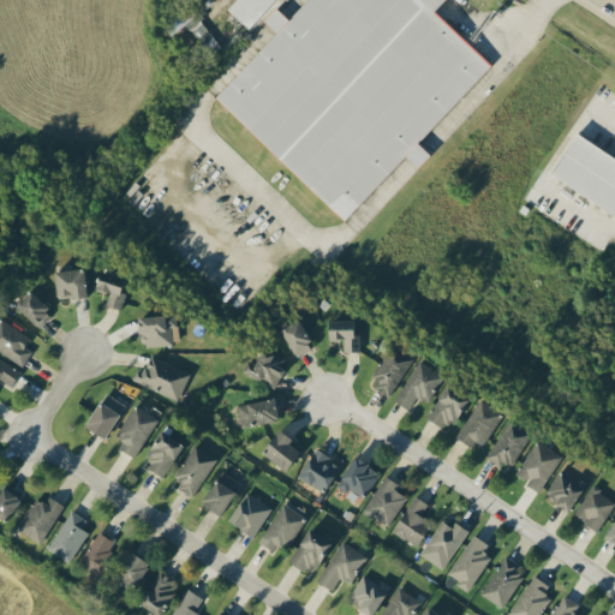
[(314,0),(424,0),(496,69),(353,216),(225,93),(314,0)]
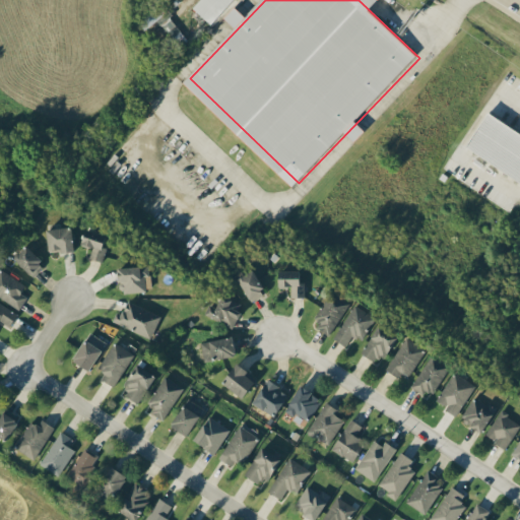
[(211,25),(235,0),(198,0),(192,7),(211,25)]
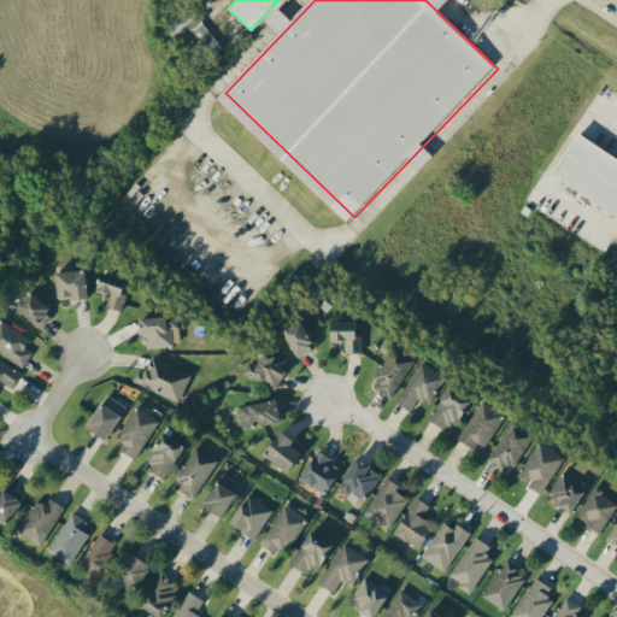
[(616,158),(576,131),(548,172),(616,218),(616,158)]
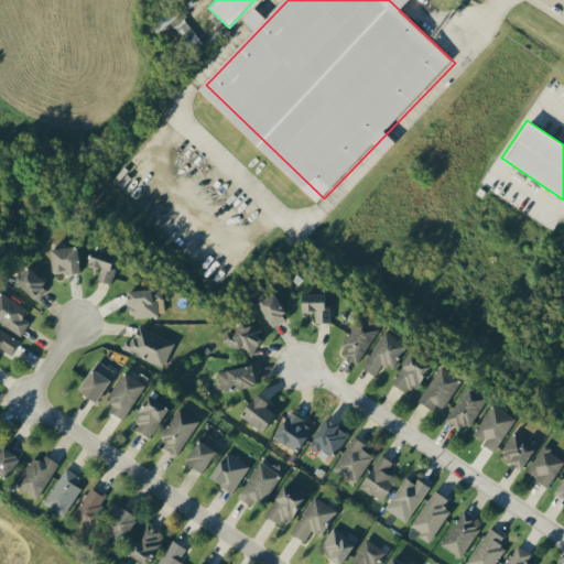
[(51,246),(52,272),(78,271),(77,245),(51,246)]
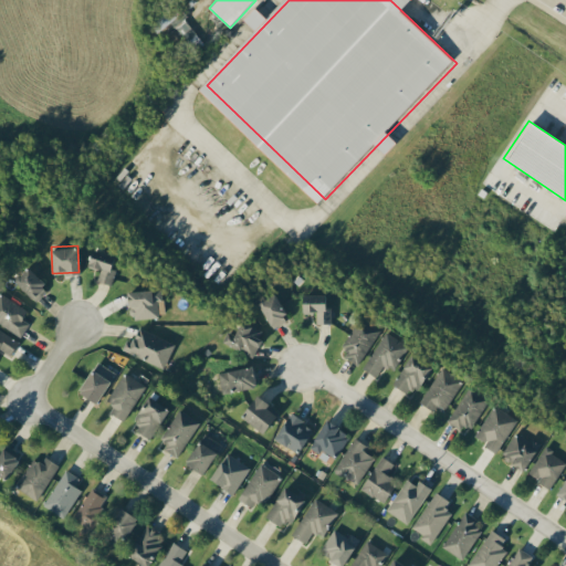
[(115,269),(111,268),(115,254),(93,248),(87,263),(101,268),(97,280),(111,283),(115,269)]
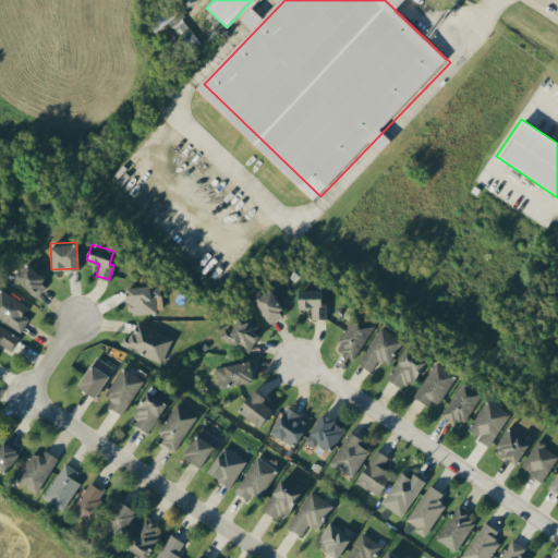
[(33,294),(47,281),(28,262),(14,275),(33,294)]
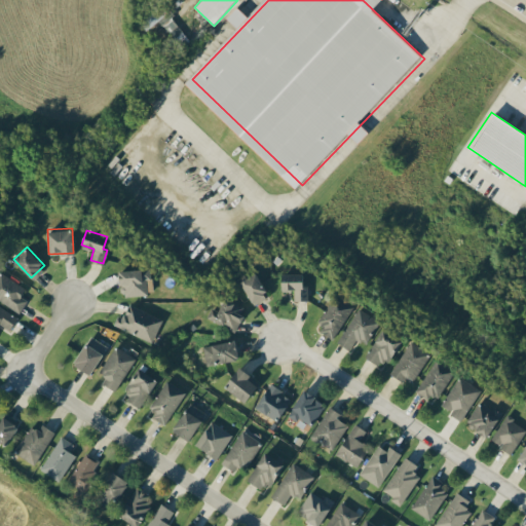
[(121,296),(153,293),(150,266),(118,270),(121,296)]
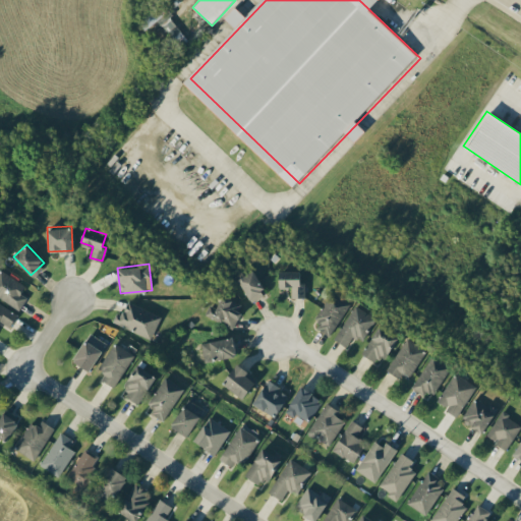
[(304,296),(304,281),(300,282),(299,269),(278,270),(279,285),(291,285),(291,296),(304,296)]
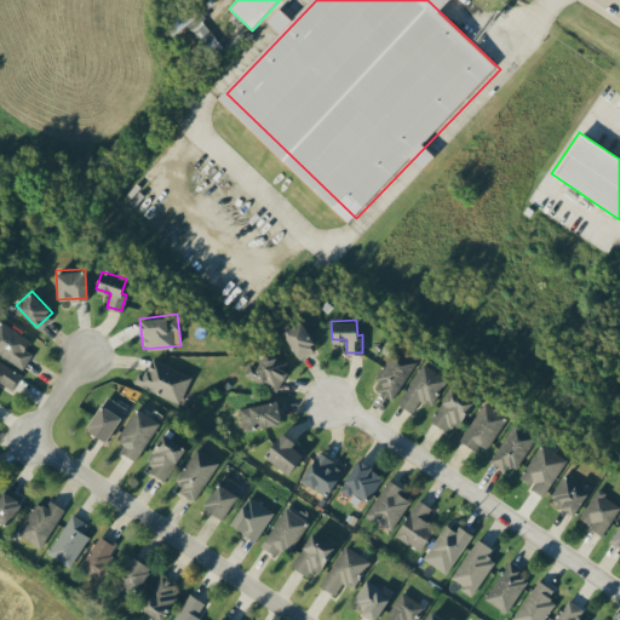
[(315,351),(303,321),(285,328),(297,359),(315,351)]
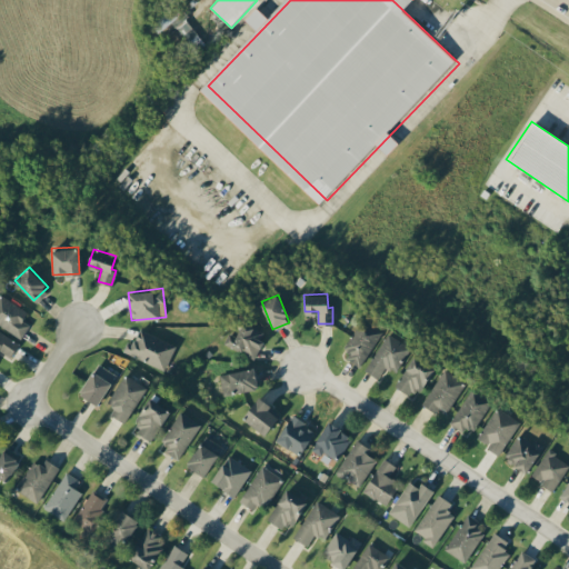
[(28,309),(0,296),(0,326),(22,337),(29,323),(22,321),(28,309)]
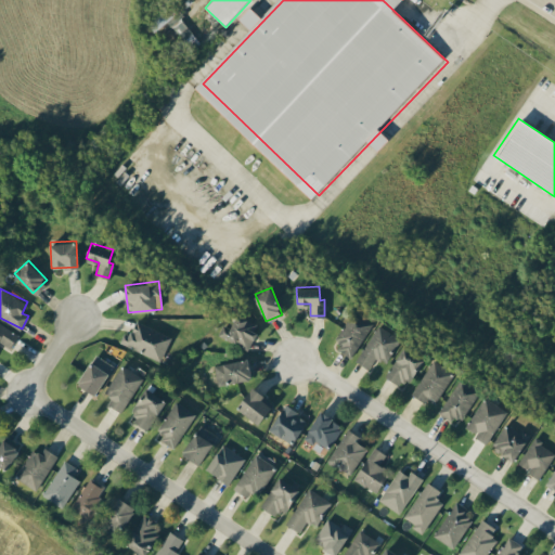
[(373,323),(353,310),(332,341),(351,355),(373,323)]
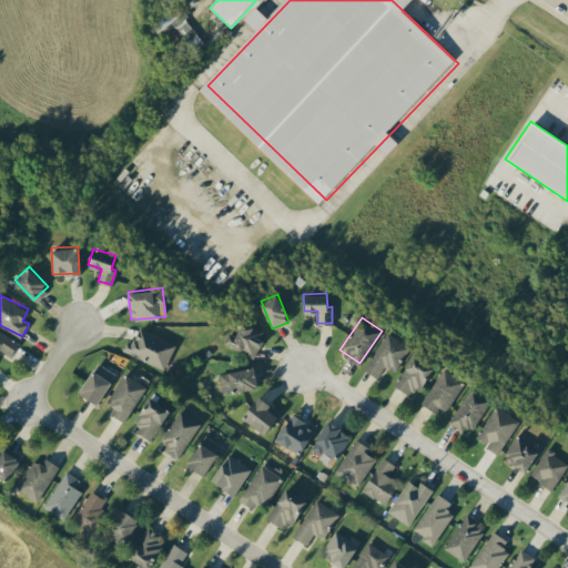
[(236,335),(227,332),(222,344),(254,356),(265,331),(242,321),(236,335)]
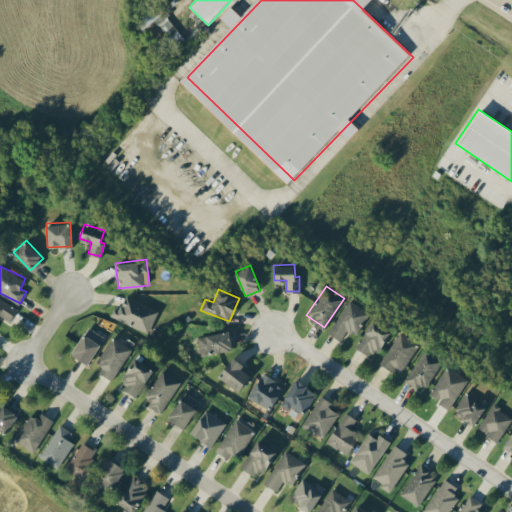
[(158,309),(125,296),(120,307),(115,305),(110,317),(149,332),(158,309)]
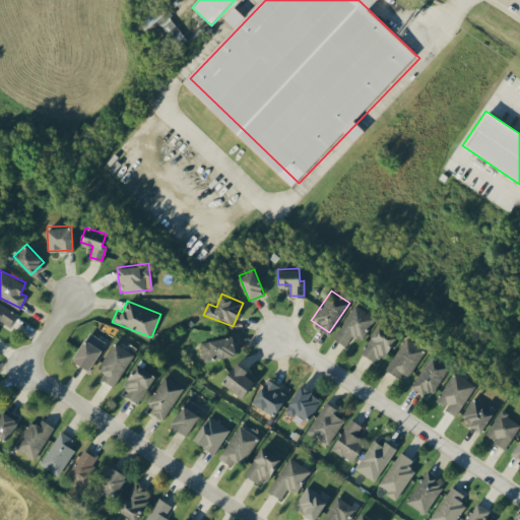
[(17,312),(0,302),(0,322),(9,327),(17,312)]
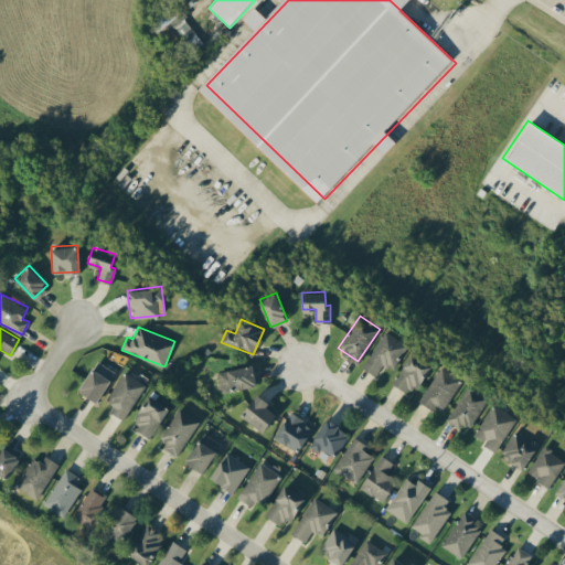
[(383,363),(392,369),(407,345),(385,330),(362,366),(375,375),(383,363)]
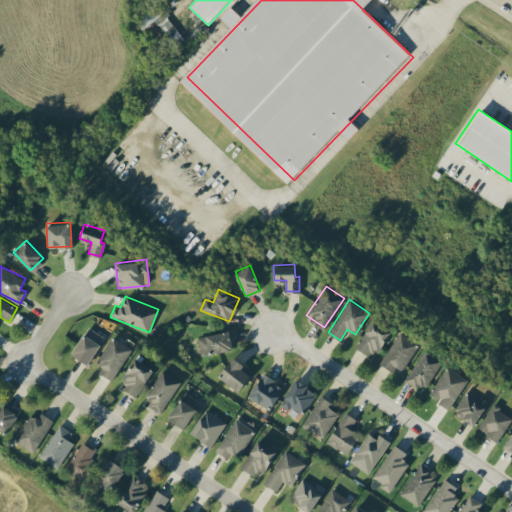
[(374,357),(390,329),(372,319),(356,347),(374,357)]
